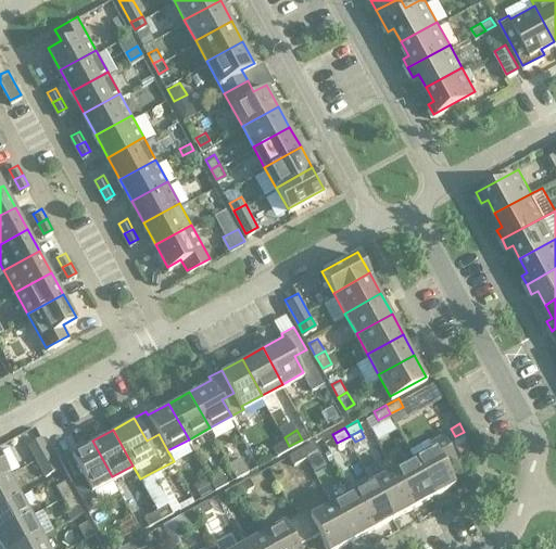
[(456,456),(443,432),(429,439),(432,445),(413,456),(432,492),(454,481),(444,462),(456,456)]
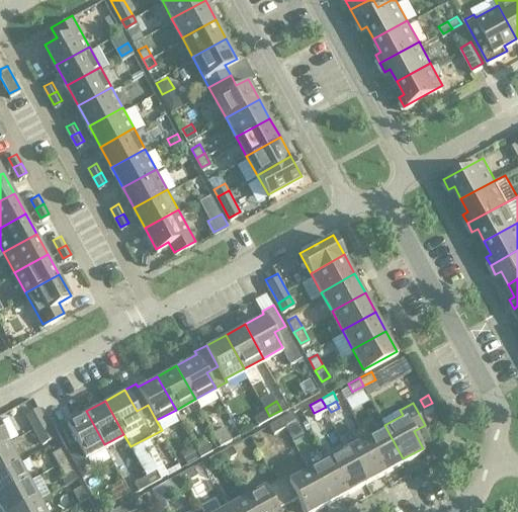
[(50,427),(37,405),(25,411),(38,433),(50,427)]
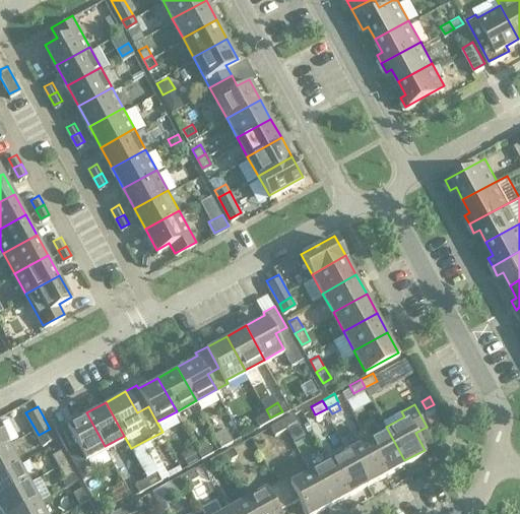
[(270,418),(266,409),(254,415),(259,424),(270,418)]
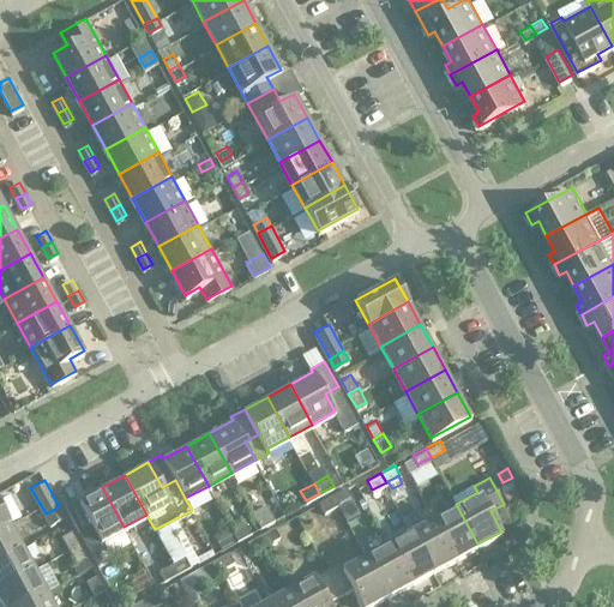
[(351,496),(347,485),(332,493),(338,503),(351,496)]
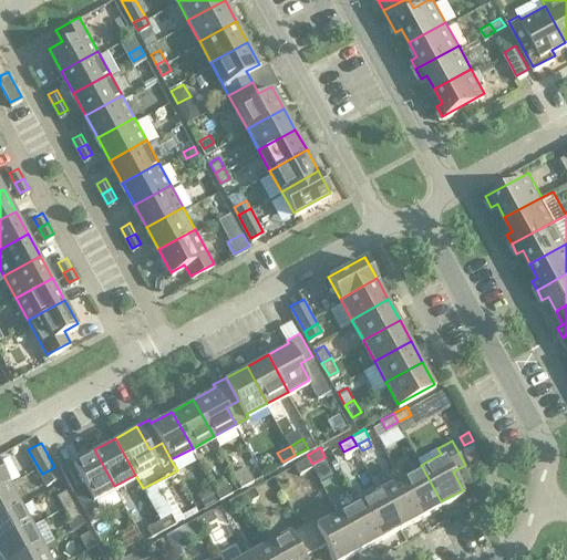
[(114,486),(94,449),(73,460),(72,457),(59,464),(72,488),(83,481),(92,498),(114,486)]
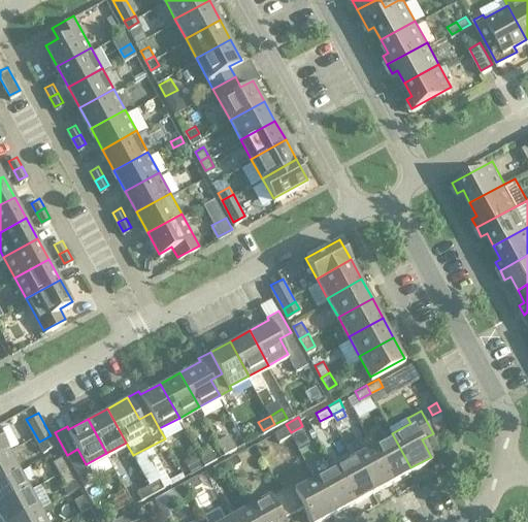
[(291,432),(286,424),(274,430),(278,438),(291,432)]
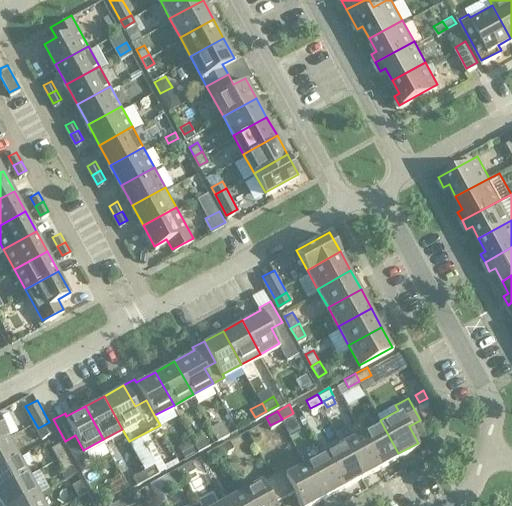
[(207,421),(217,438),(228,432),(219,415),(207,421)]
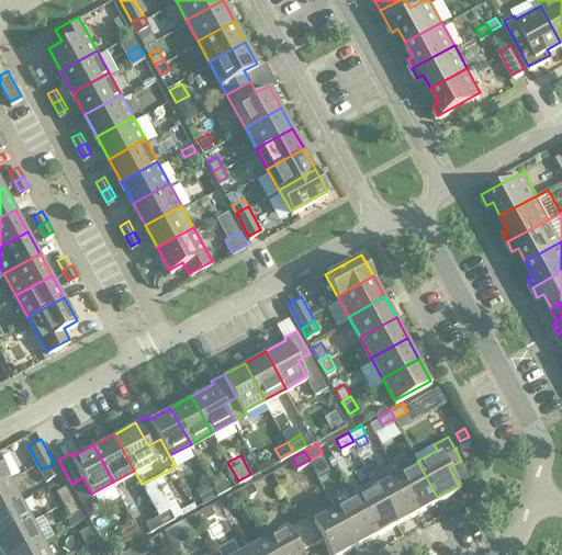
[(437,497),(417,461),(396,473),(416,509),(437,497)]
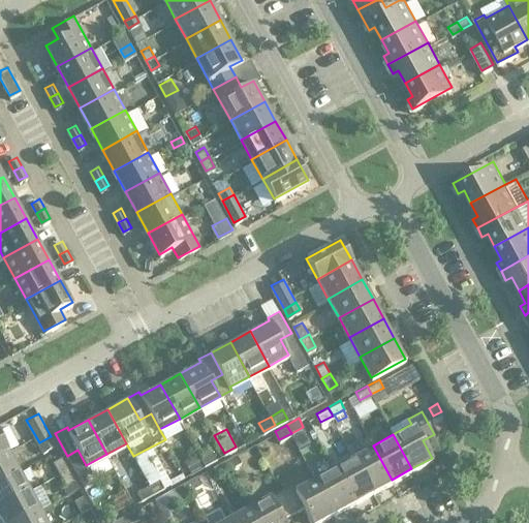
[(55,443),(51,436),(39,442),(42,451),(55,443)]
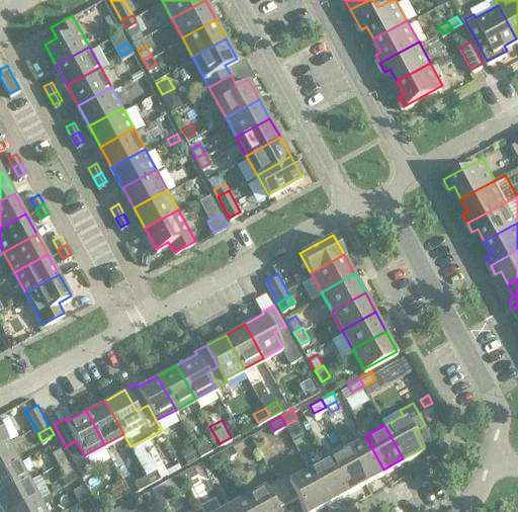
[(383,470),(365,436),(346,446),(364,480),(383,470)]
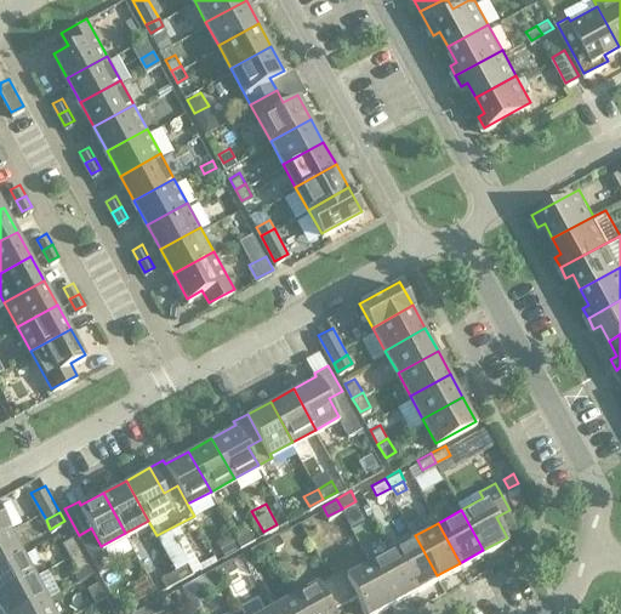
[(0,560),(21,549),(9,526),(0,530),(0,560)]
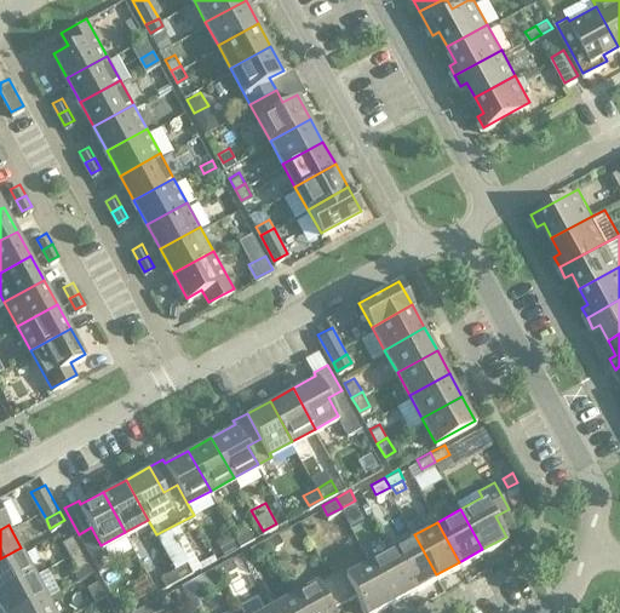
[(234,533),(240,544),(253,536),(248,526),(234,533)]
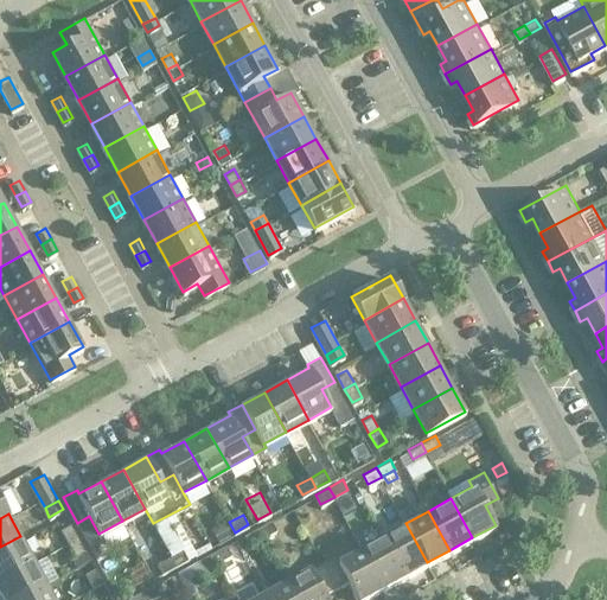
[(225,518),(212,525),(218,537),(231,529),(225,518)]
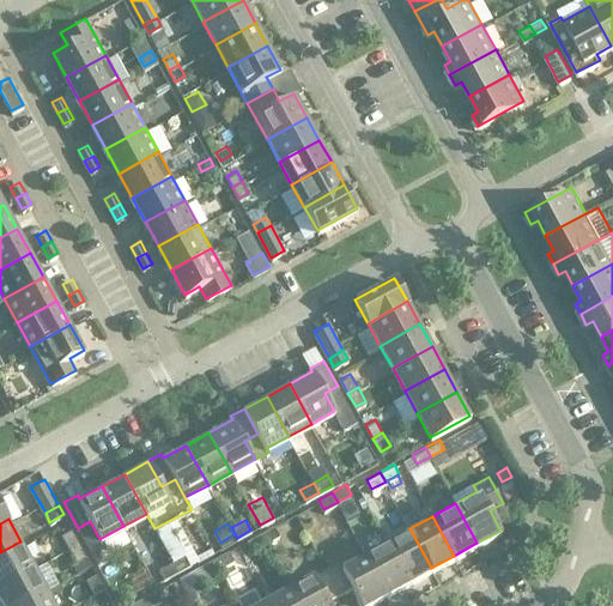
[(279,533),(273,523),(260,531),(265,541),(279,533)]
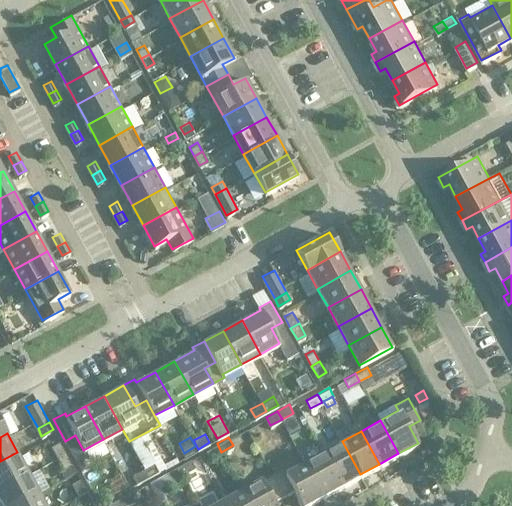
[(65,451),(59,440),(51,444),(57,456),(65,451)]
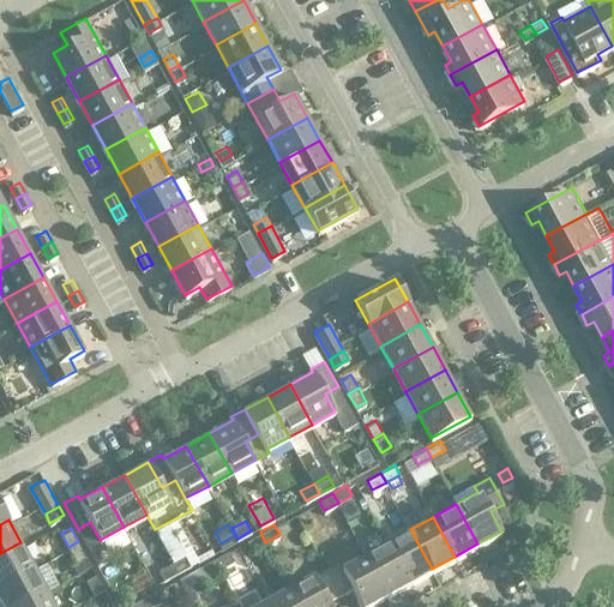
[(432,569),(410,529),(387,541),(409,582),(432,569)]
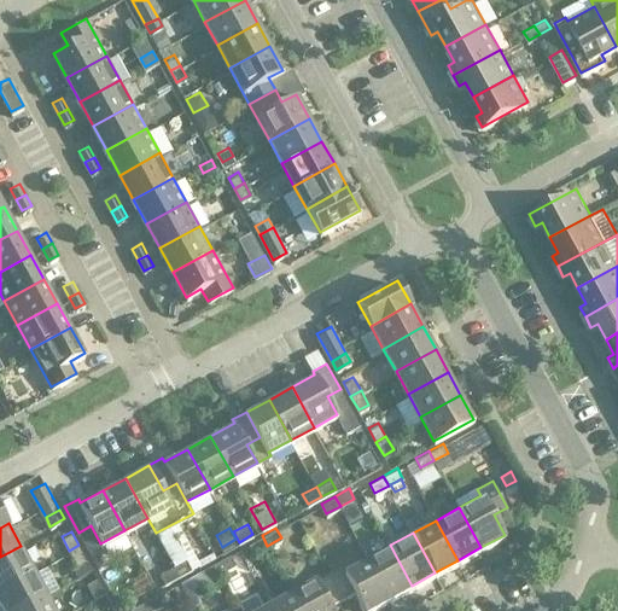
[(267,546),(262,535),(248,543),(254,553),(267,546)]
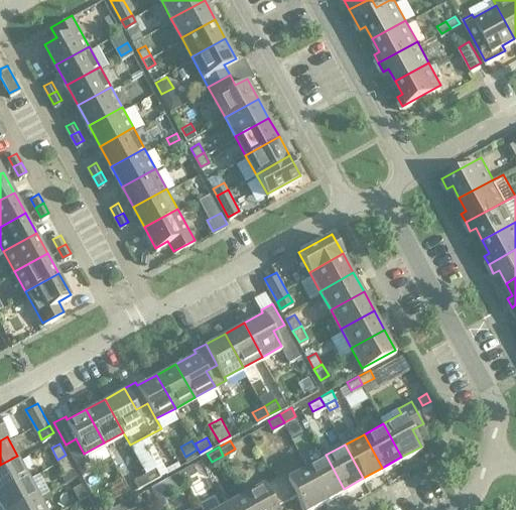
[(73,467),(66,455),(57,460),(63,471),(73,467)]
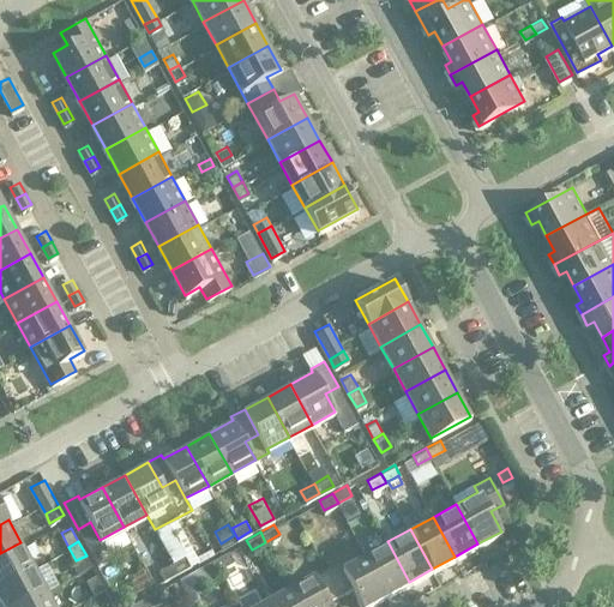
[(409,582),(387,541),(365,554),(386,594),(409,582)]
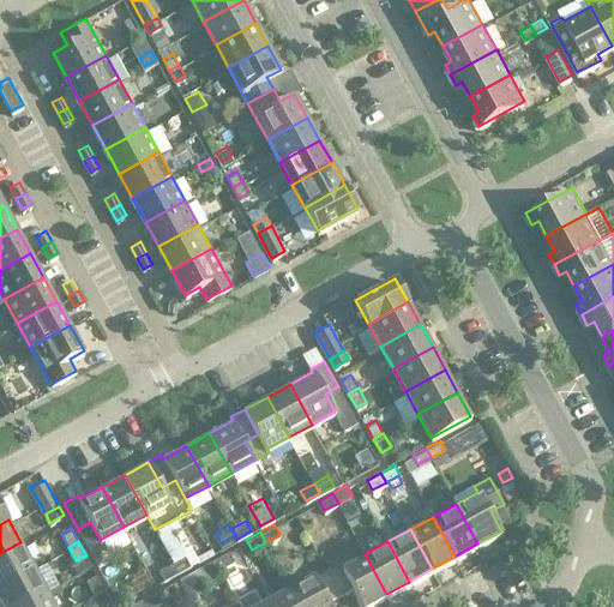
[(0,583),(32,565),(20,542),(0,553),(0,583)]
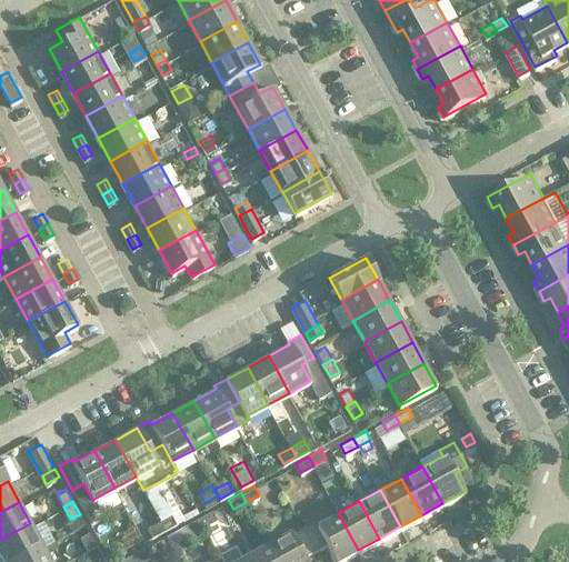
[(217,519),(211,509),(199,515),(203,524),(217,519)]
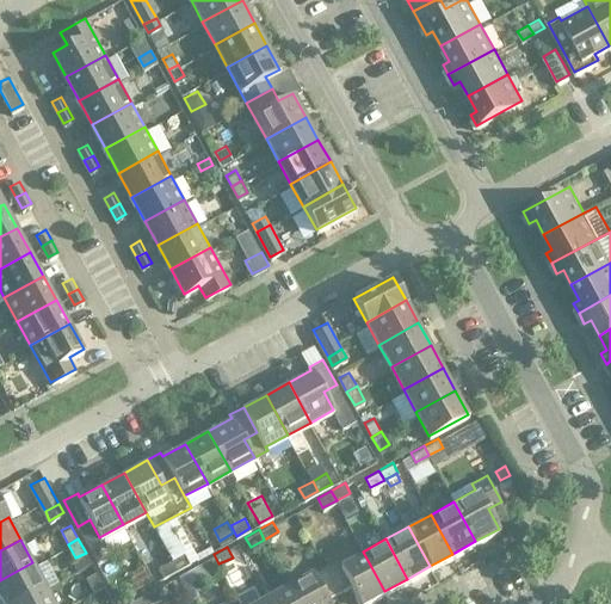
[(185,550),(171,558),(177,568),(190,560),(189,559),(185,550)]
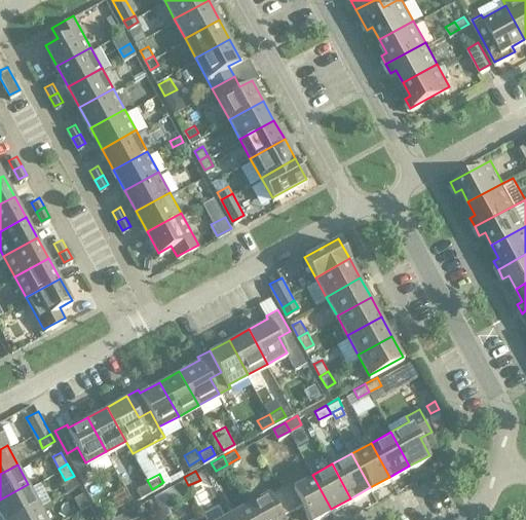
[(331,509),(312,475),(294,485),(291,479),(278,486),(291,508),(301,503),(311,519),(331,509)]
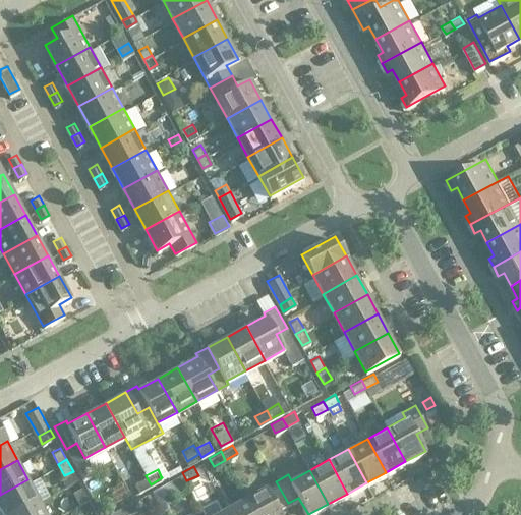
[(186,480),(182,472),(171,479),(175,488),(186,480)]
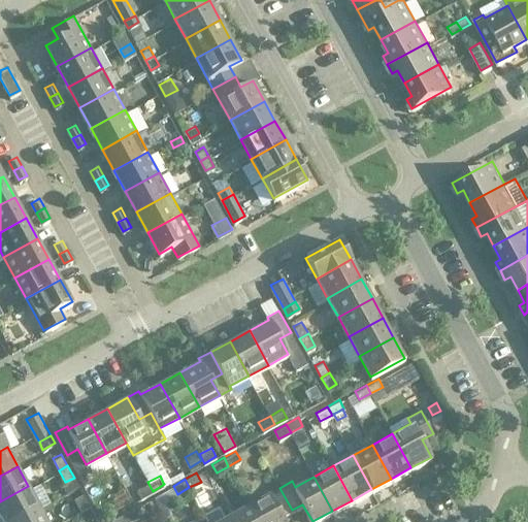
[(153,491),(147,482),(136,489),(140,497),(153,491)]
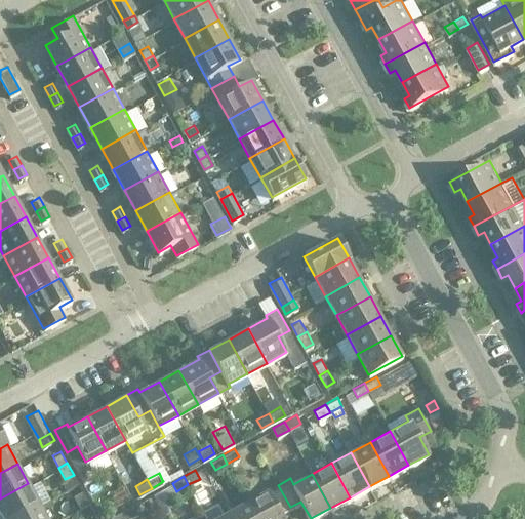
[(8,518),(39,503),(28,483),(0,498),(0,513),(3,518),(8,518)]
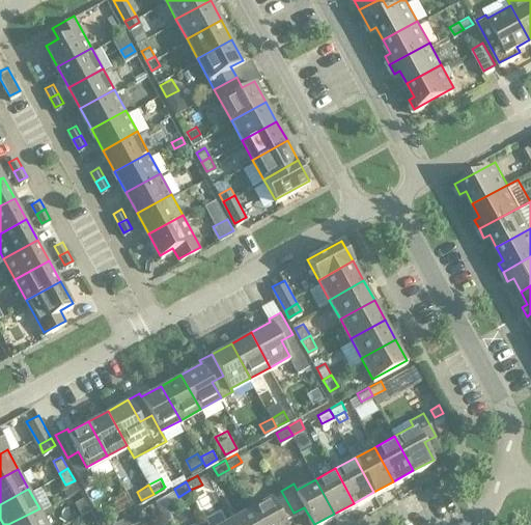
[(294,513),(281,491),(250,507),(259,524),(286,524),(283,519),(294,513)]
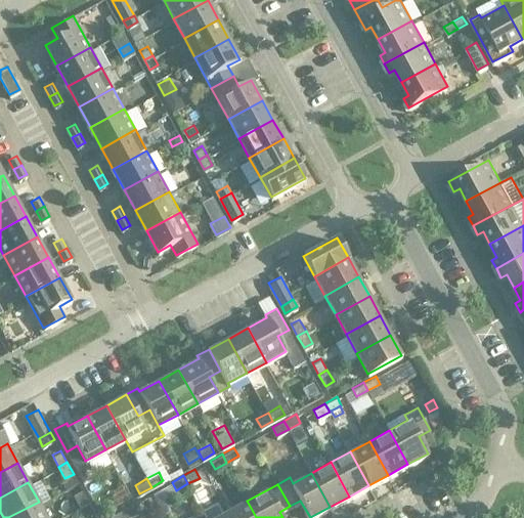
[(88,501),(81,488),(73,493),(80,505),(88,501)]
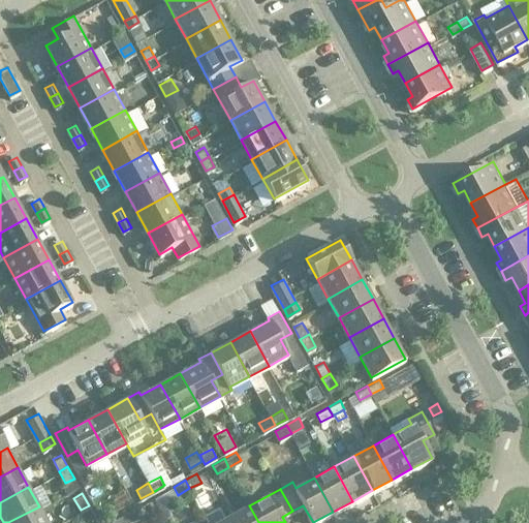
[(258,522),(249,505),(229,516),(232,522),(258,522)]
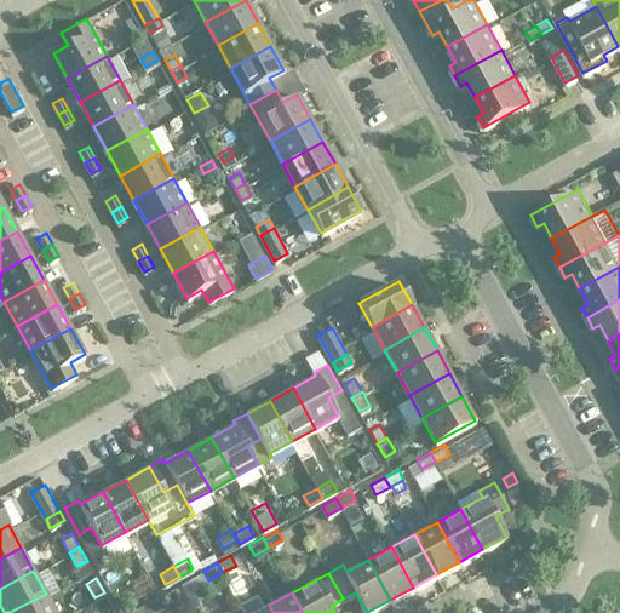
[(56,612),(46,594),(10,612),(56,612)]
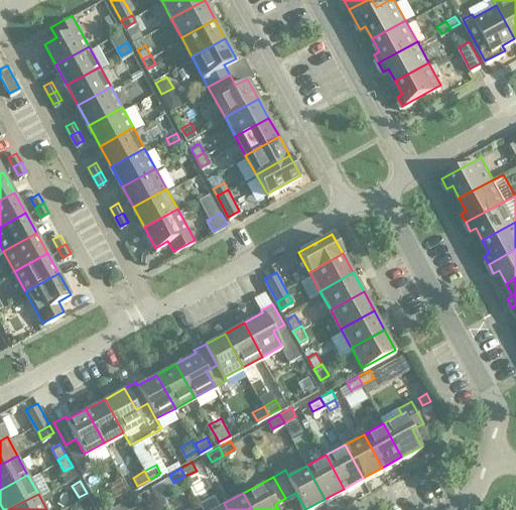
[(136,503),(131,495),(120,501),(124,509),(136,503)]
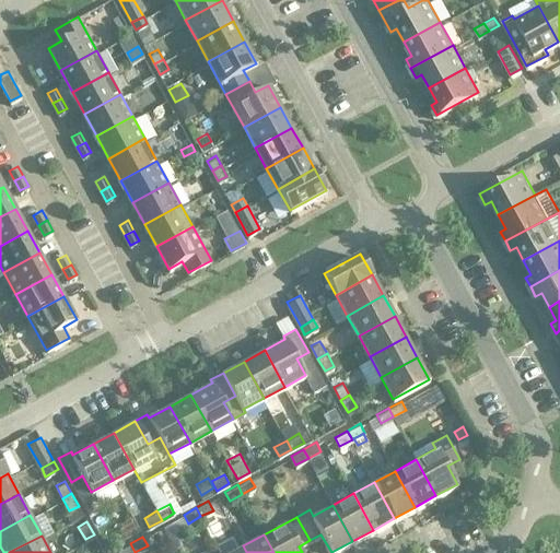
[(133,552),(135,552),(130,543),(117,550),(118,552),(133,552)]
